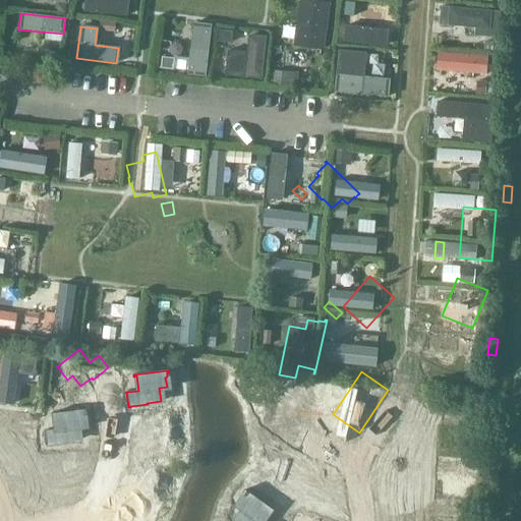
[(316,391),(312,398),(326,407),(331,400),(316,391)]
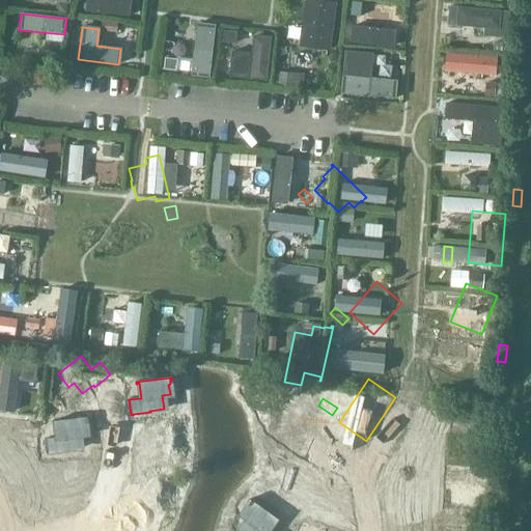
[(0,435),(1,434),(14,439),(19,426),(21,426),(28,410),(29,409),(15,402),(9,414),(0,410),(0,435)]
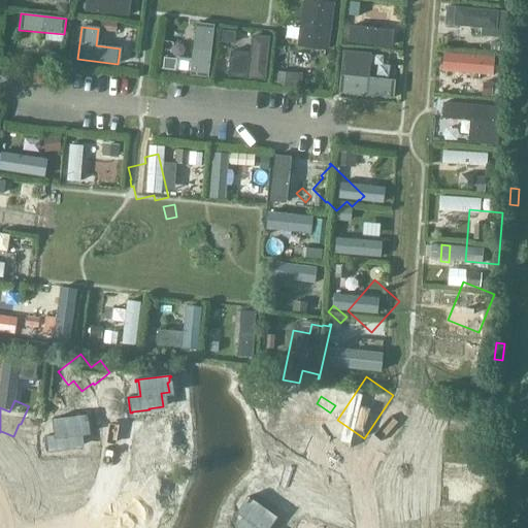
[(87,415),(52,420),(52,421),(56,421),(57,435),(44,436),(46,453),(48,452),(47,452),(66,450),(66,448),(79,446),(77,433),(85,432),(84,422),(88,422),(87,417),(88,417),(87,415)]
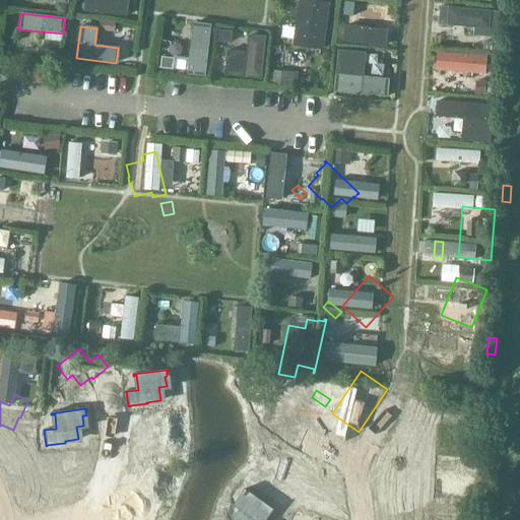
[(143,409),(131,410),(132,420),(144,419),(143,409)]
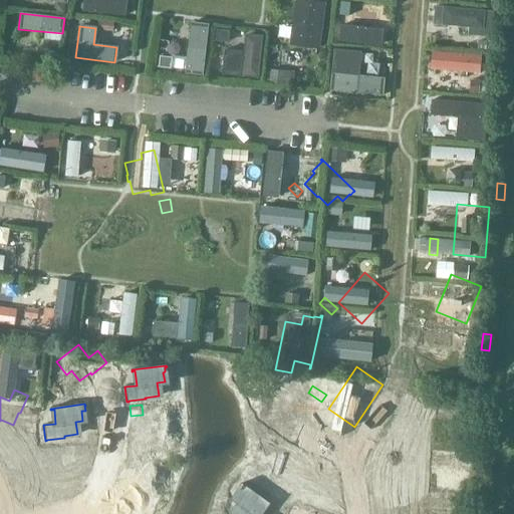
[(137,428),(137,443),(156,444),(156,442),(169,443),(170,430),(177,430),(178,414),(150,413),(149,429),(137,428)]
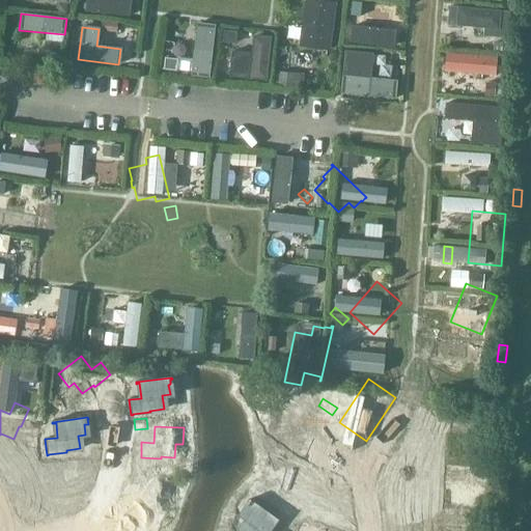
[(447,430),(446,439),(463,441),(464,432),(447,430)]
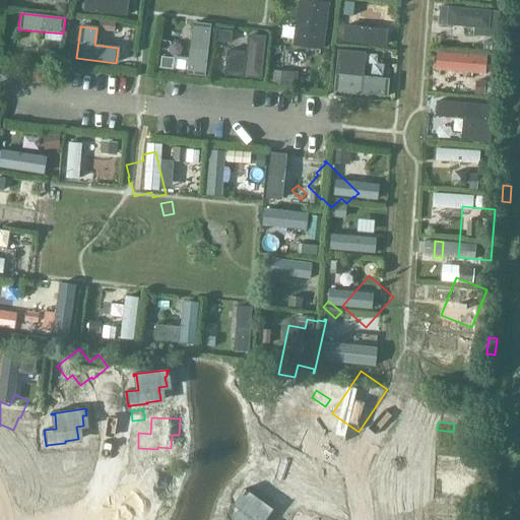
[(391,424),(384,463),(416,469),(424,429),(391,424)]
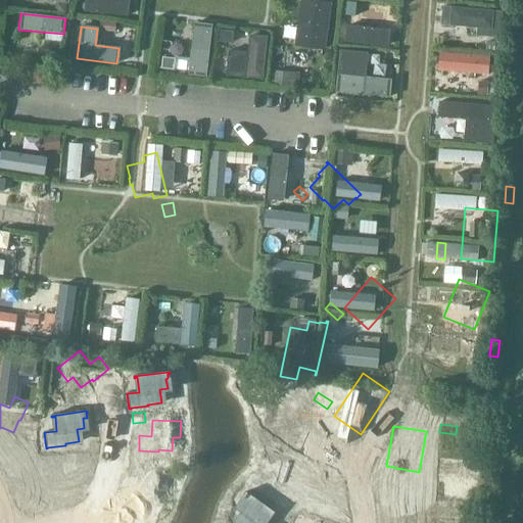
[(277,462),(270,473),(280,481),(279,482),(295,493),(304,481),(294,474),(303,461),(280,444),(271,458),(277,462)]
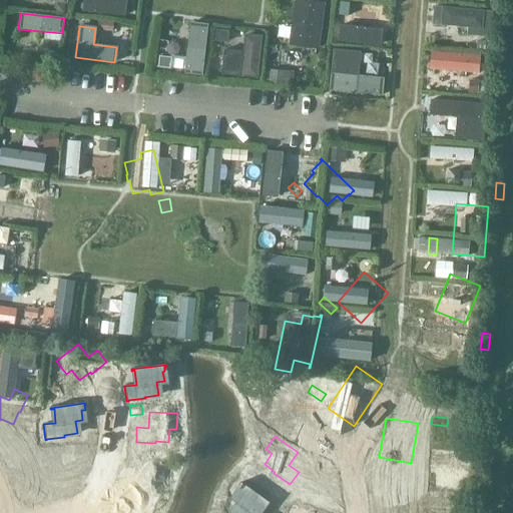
[(52,443),(44,444),(45,456),(53,455),(52,443)]
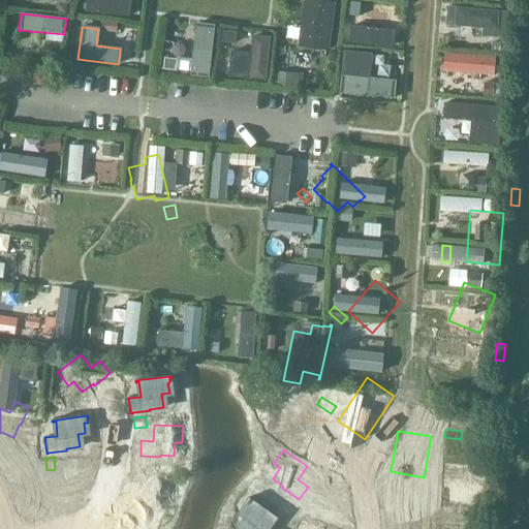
[(31,460),(33,472),(41,471),(39,459),(31,460)]
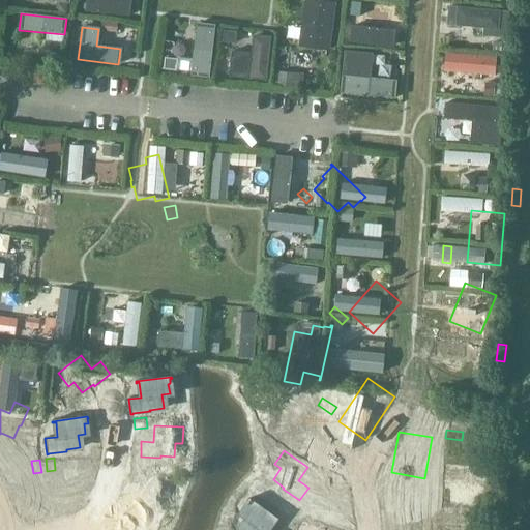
[(152,469),(140,471),(142,482),(154,480),(152,469)]
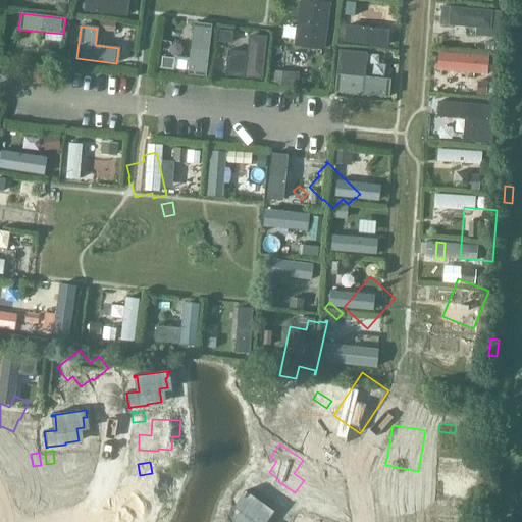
[(40,493),(77,488),(74,465),(37,470),(38,477),(36,477),(37,482),(38,482),(40,493)]
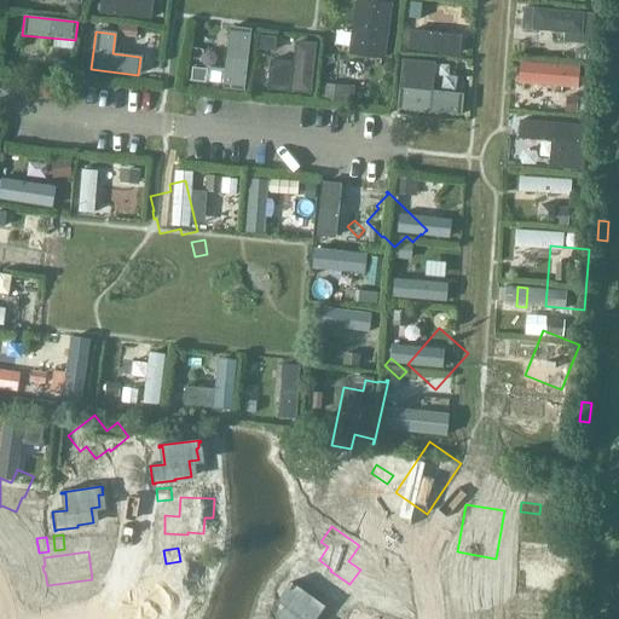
[(152,579),(146,597),(168,605),(169,602),(185,607),(190,591),(197,594),(203,576),(172,566),(166,584),(152,579)]
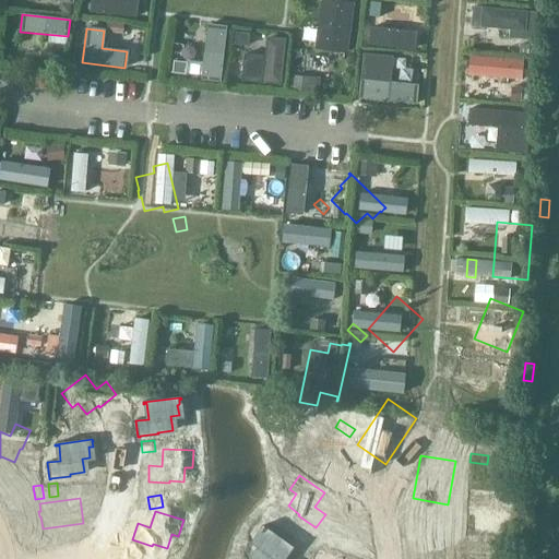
[(104,521),(88,522),(90,530),(104,528),(104,521)]
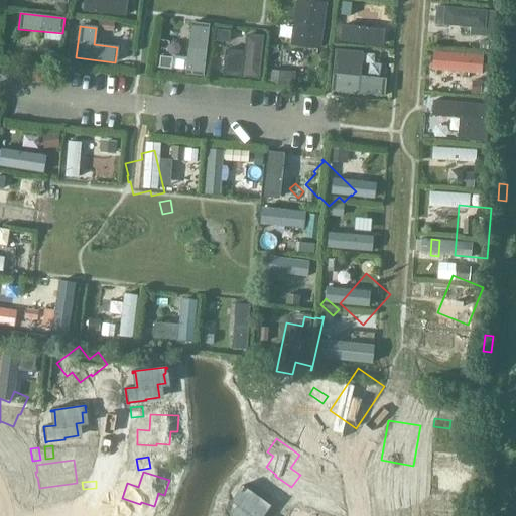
[(270,506),(242,486),(241,487),(243,488),(240,492),(241,493),(236,501),(242,505),(234,515),(258,515),(266,505),(270,507),(270,506)]
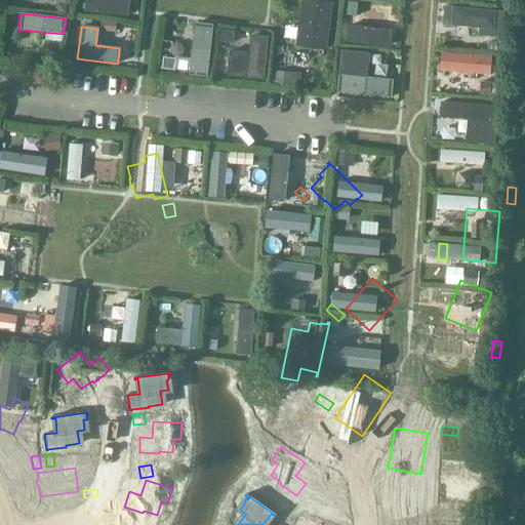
[(422,497),(421,506),(438,509),(439,500),(422,497)]
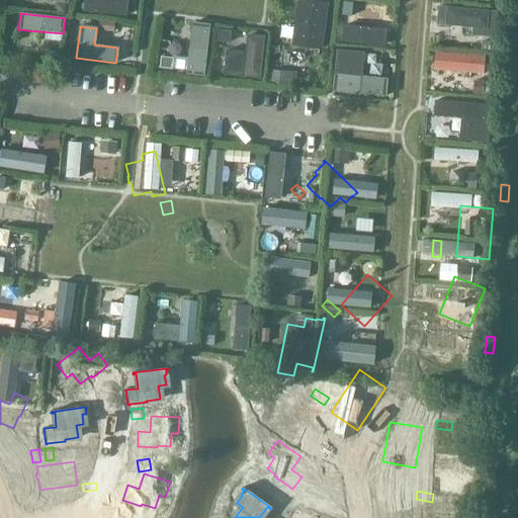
[(389,501),(384,517),(436,517),(438,511),(389,501)]
